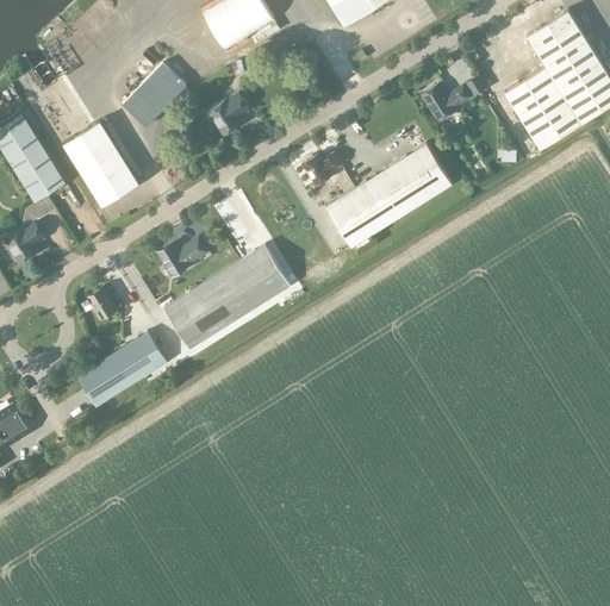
[(388,0),(327,0),(344,27),(388,0)]
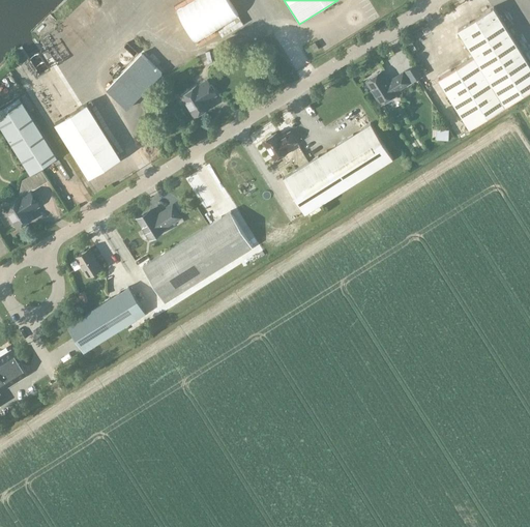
[(529,91),(529,68),(526,63),(493,9),(458,32),(474,58),(438,81),(469,129),(529,91)]
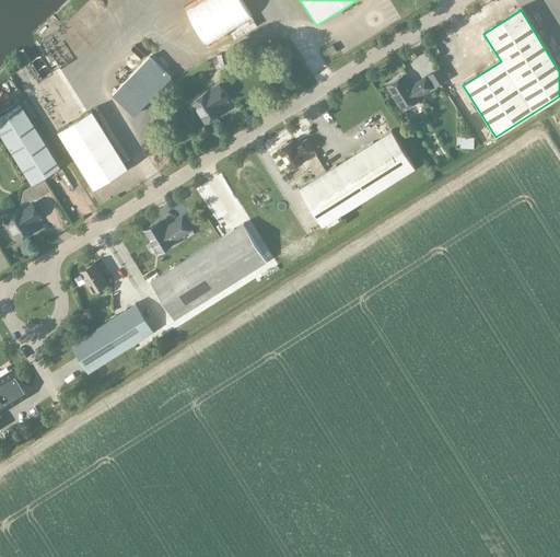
[(81,12),(76,15),(82,26),(88,23),(81,12)]
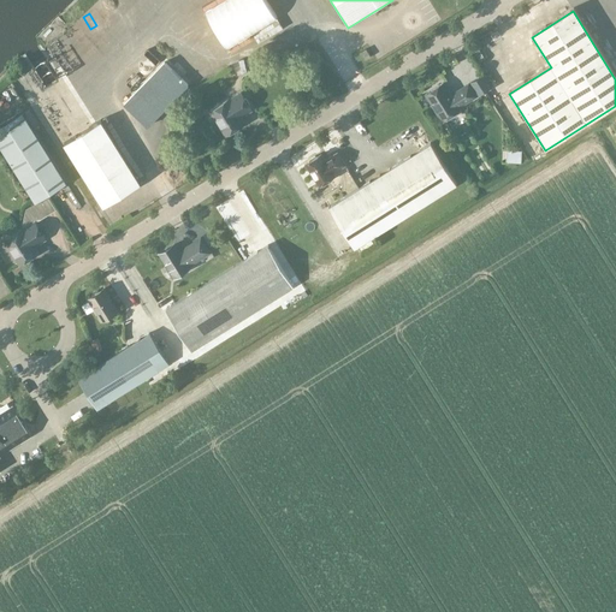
[(360,55),(365,63),(371,60),(366,52),(360,55)]
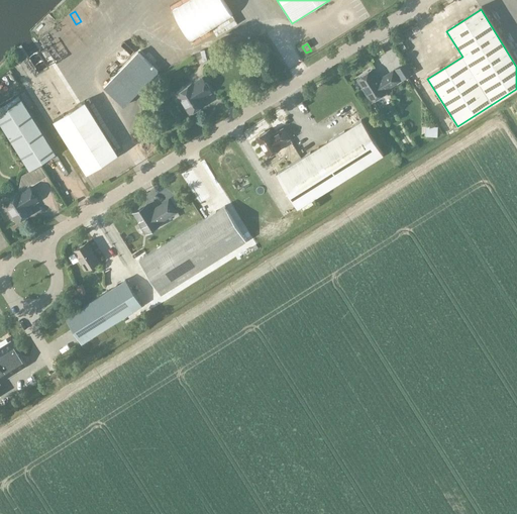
[(372,72),(356,82),(371,104),(375,101),(376,102),(378,102),(381,100),(382,98),(381,97),(386,94),(385,93),(399,84),(393,74),(378,83),(372,72)]
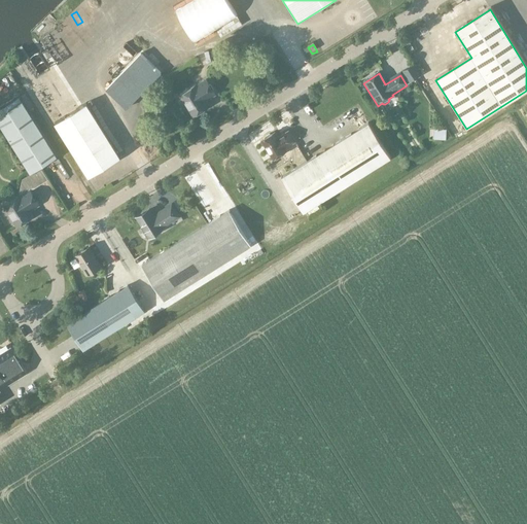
[(180,97),(194,118),(208,109),(204,103),(214,96),(206,82),(196,90),(195,88),(180,97)]
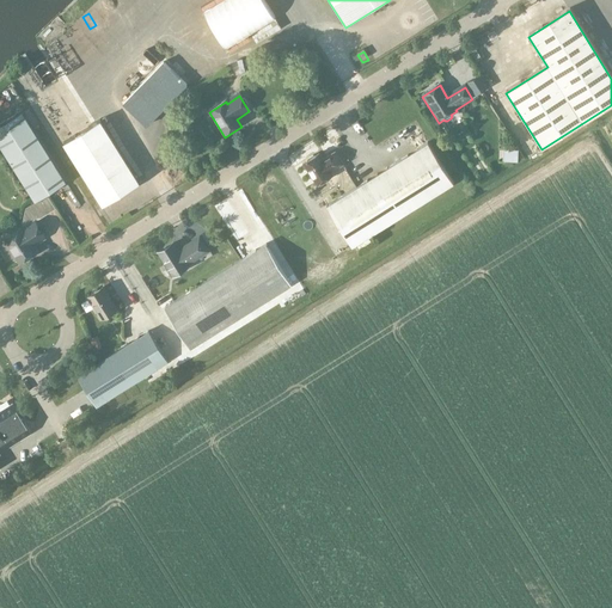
[(20,115),(0,127),(0,148),(35,204),(66,185),(20,115)]
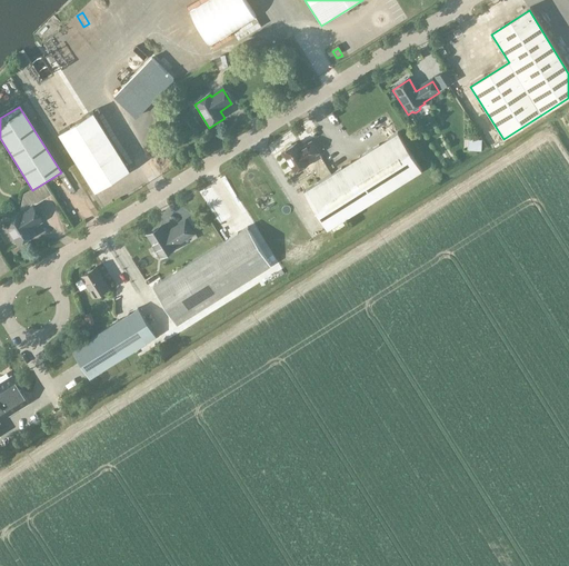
[(129,172),(92,113),(59,135),(96,194),(129,172)]
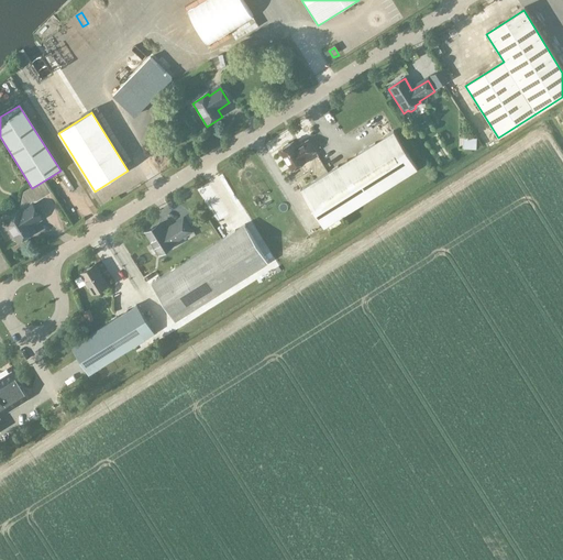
[(346,163),(370,200),(417,172),(394,133),(346,163)]
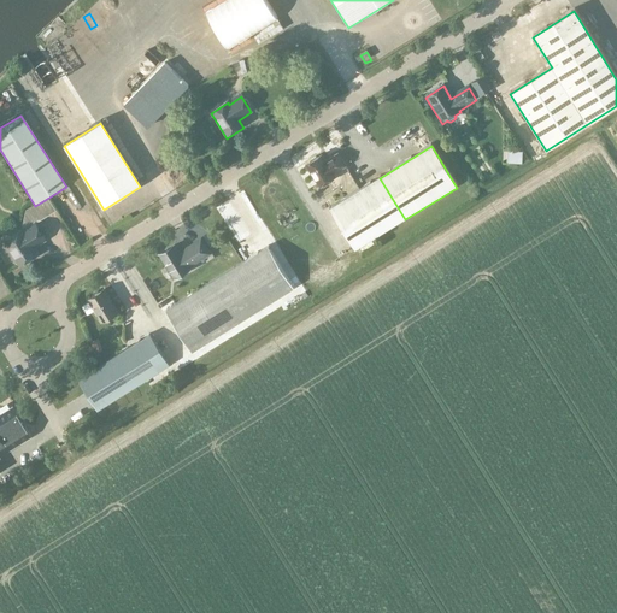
[(506,163),(519,164),(521,152),(506,151),(506,163)]
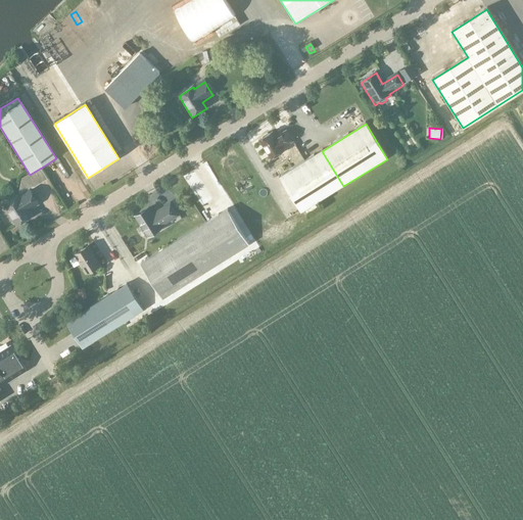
[(263,138),(263,140),(259,142),(271,160),(284,152),(282,149),(292,143),(286,133),(276,139),(272,134),(269,136),(267,136),(263,138)]
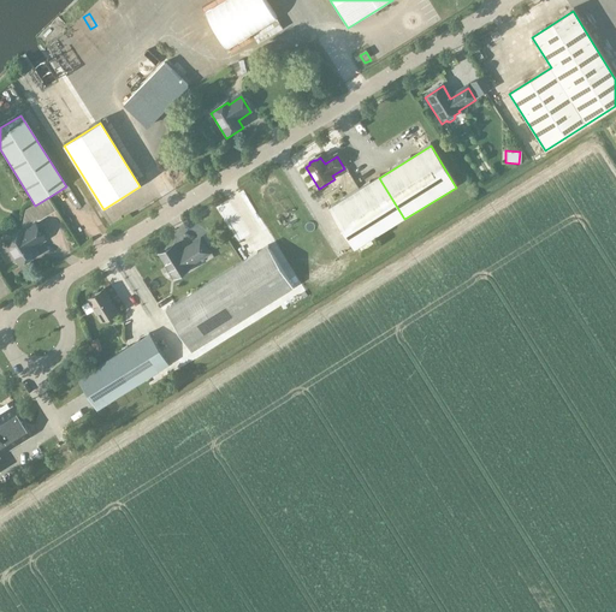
[(374,238),(404,219),(379,178),(349,197),(374,238)]
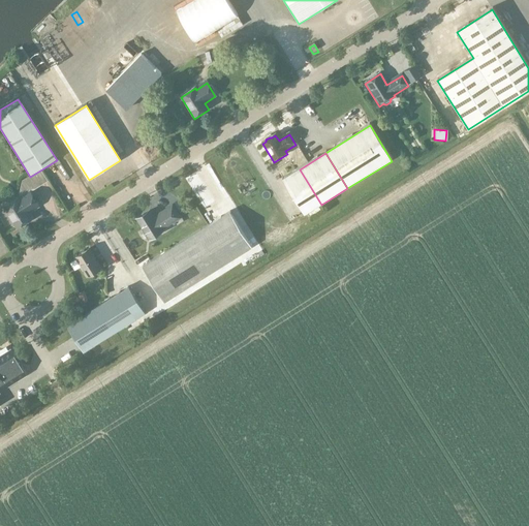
[(304,216),(321,205),(300,169),(281,181),(304,216)]
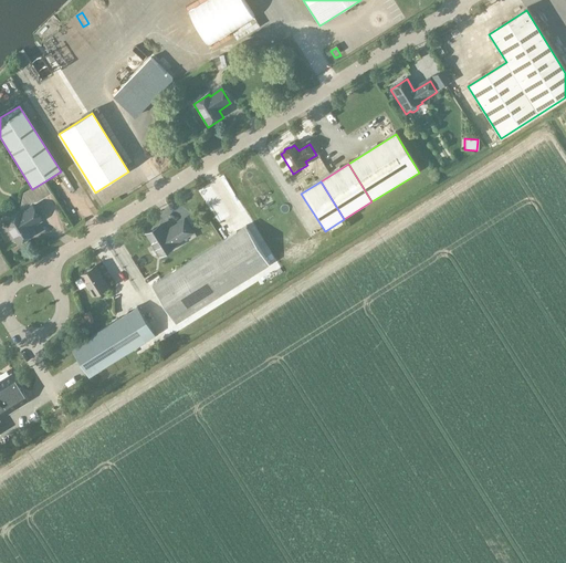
[(30,229),(41,221),(32,208),(21,215),(20,214),(4,222),(19,246),(34,236),(30,229)]
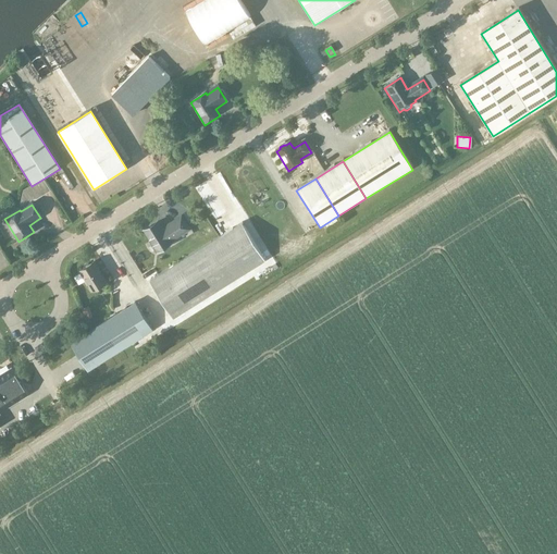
[(187,232),(181,220),(161,231),(159,226),(146,235),(157,254),(170,245),(169,243),(187,232)]
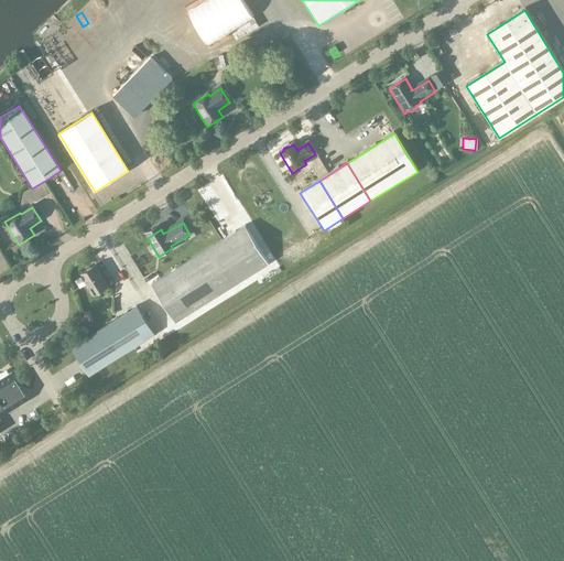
[(245,228),(151,287),(175,324),(268,266),(245,228)]
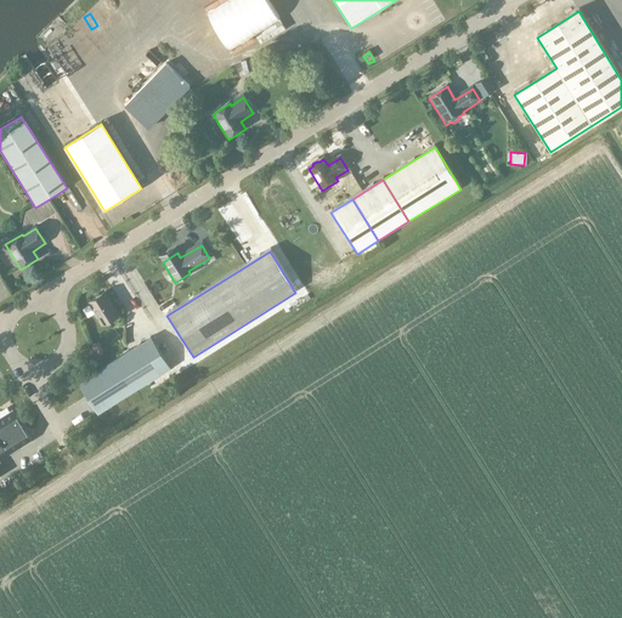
[(102,328),(119,317),(105,294),(88,305),(102,328)]
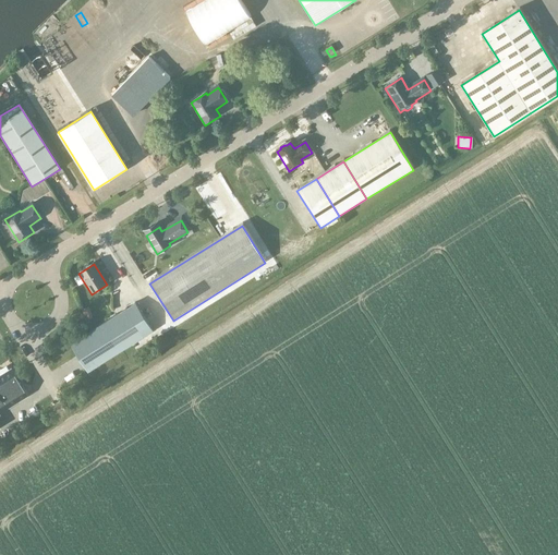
[(135,304),(98,328),(116,356),(153,333),(135,304)]
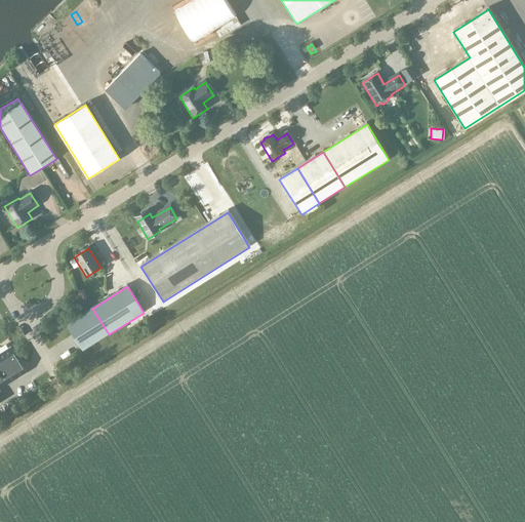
[(82,352),(109,334),(92,309),(66,325),(82,352)]
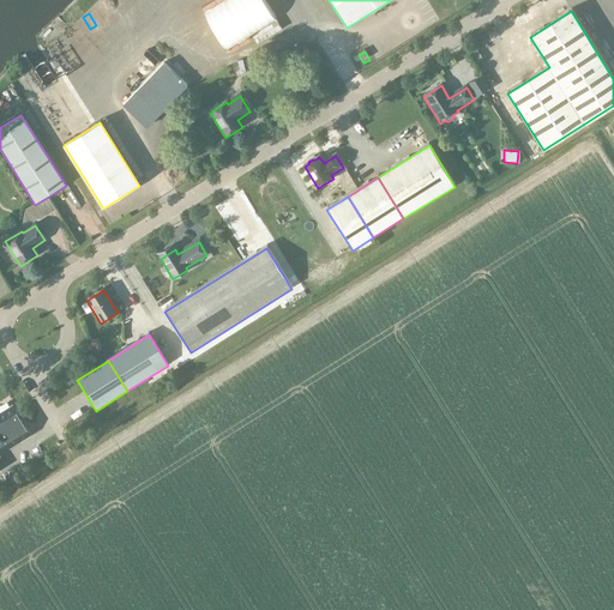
[(0,457),(31,438),(12,406),(0,414),(0,457)]
